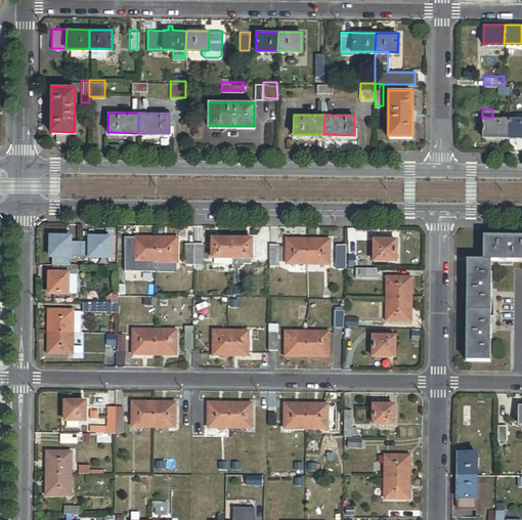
[(482,136),(509,136),(509,118),(497,118),(492,118),(482,118),(482,136)]
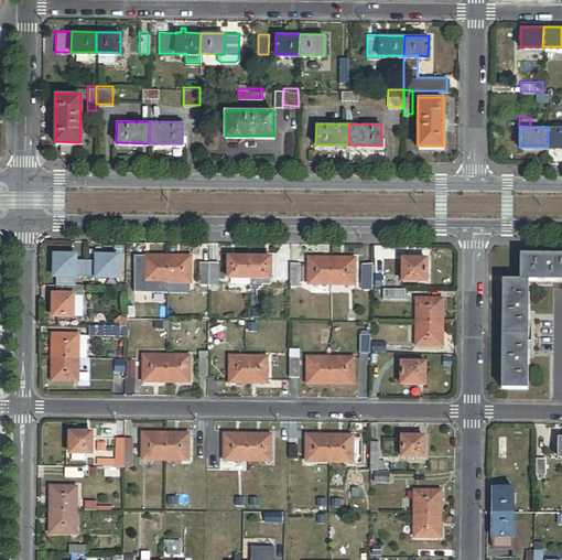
[(561,127),(548,127),(548,147),(561,147),(561,127)]
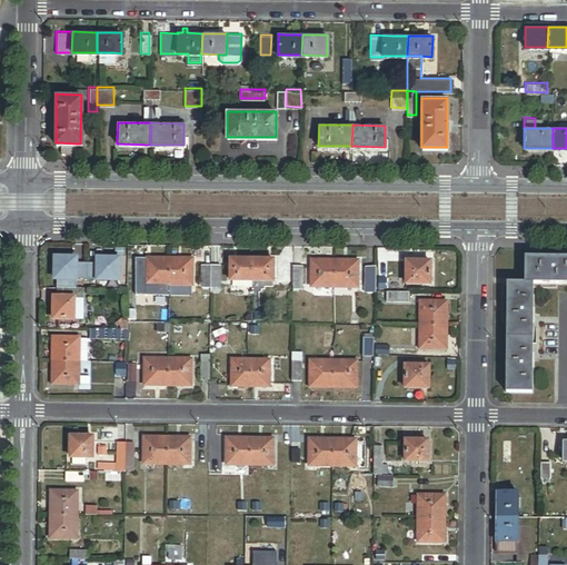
[(85,270),(86,259),(75,259),(69,259),(69,255),(52,254),(52,270),(56,270),(56,285),(73,285),(73,270),(85,270)]
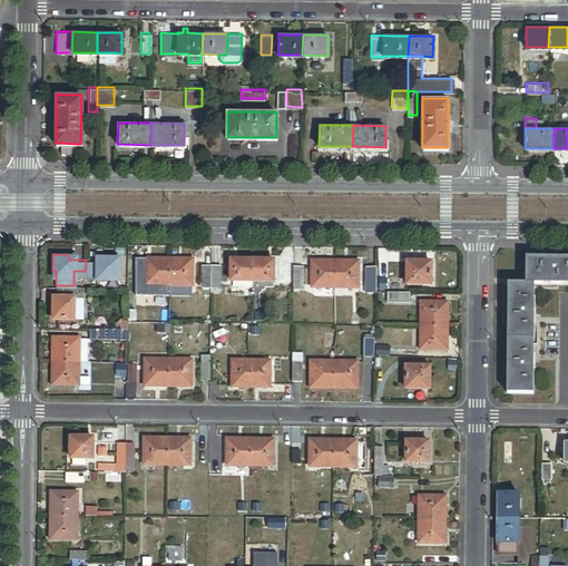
[(567,254),(526,254),(525,281),(507,280),(506,390),(532,390),(534,281),(567,281),(567,254)]
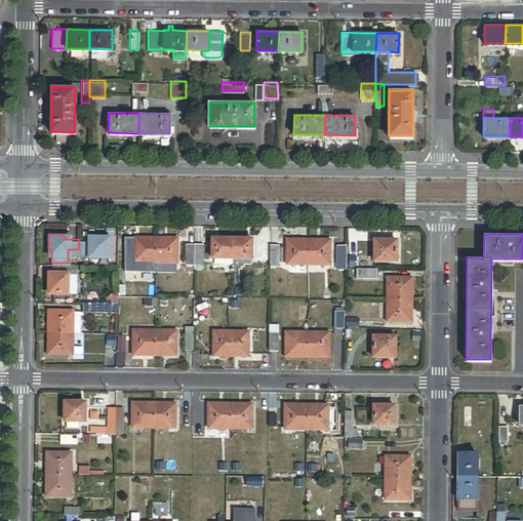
[(108,249),(108,235),(93,235),(93,239),(89,239),(79,239),(78,249),(108,249)]
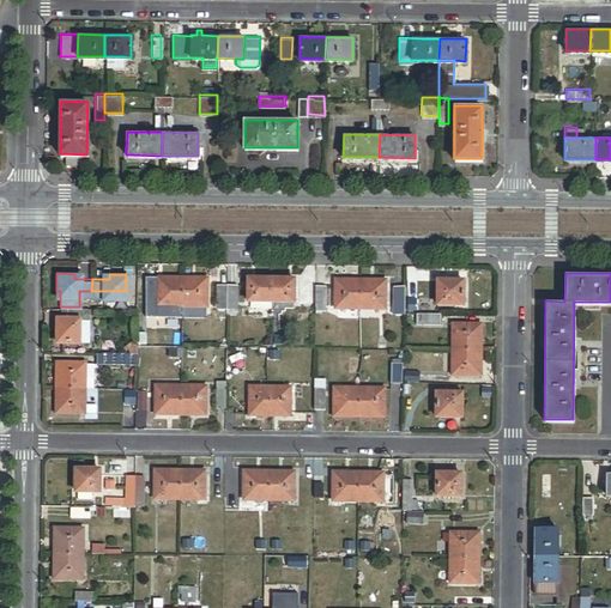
[(180,303),(180,275),(156,274),(156,303),(157,303),(165,303),(180,303)]
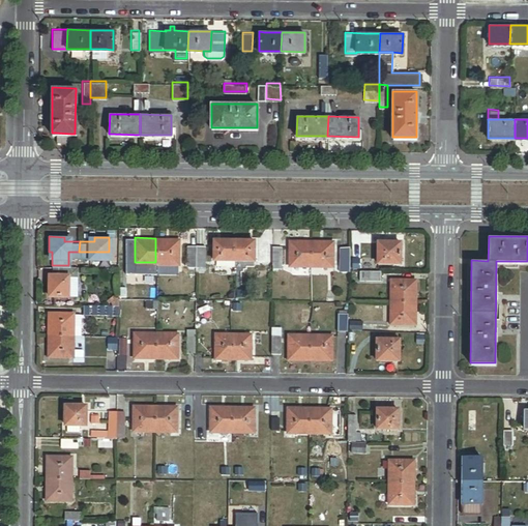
[(177,238),(155,238),(155,262),(162,262),(162,268),(176,268),(176,262),(177,262),(177,261),(177,238)]
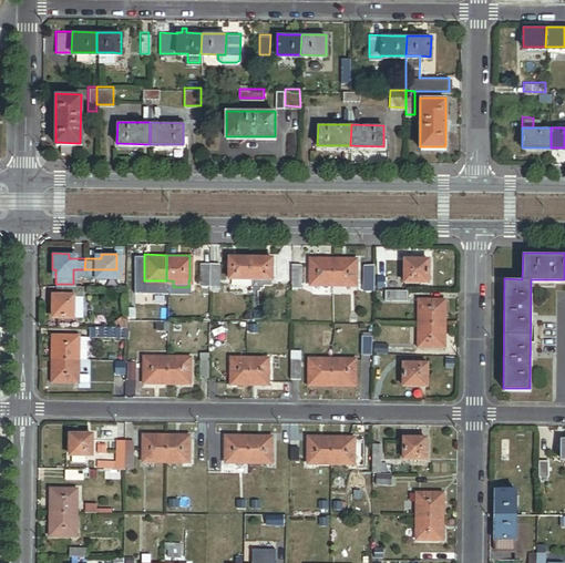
[(249,276),(249,255),(228,255),(228,276),(230,276),(240,276),(240,283),(249,283),(249,276)]
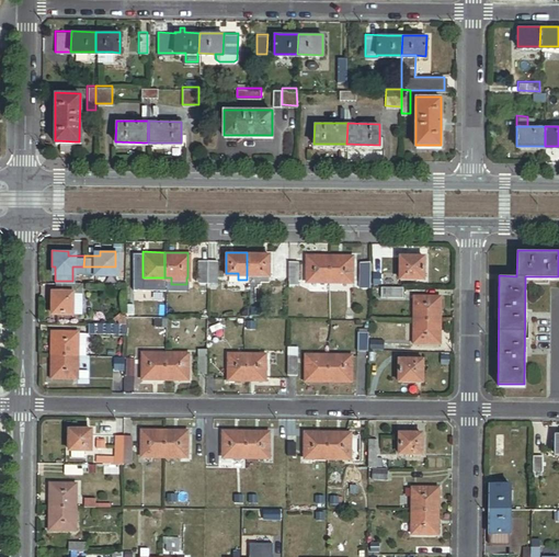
[(267,253),(247,252),(247,273),(247,280),(255,280),(255,273),(266,273),(267,273),(267,253)]
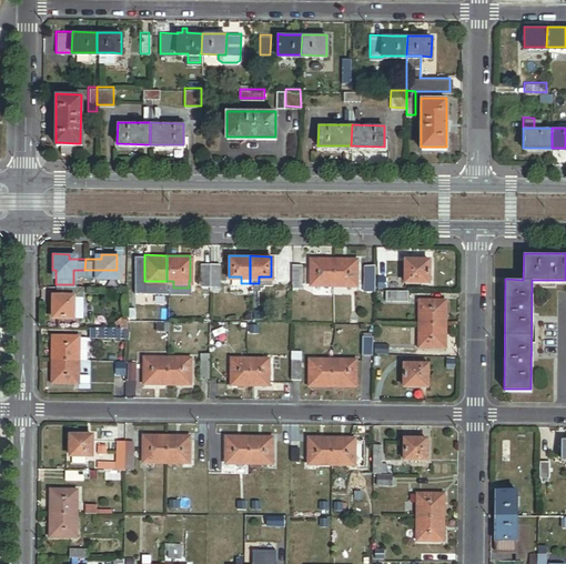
[(332,283),(332,257),(309,257),(309,282),(332,283)]
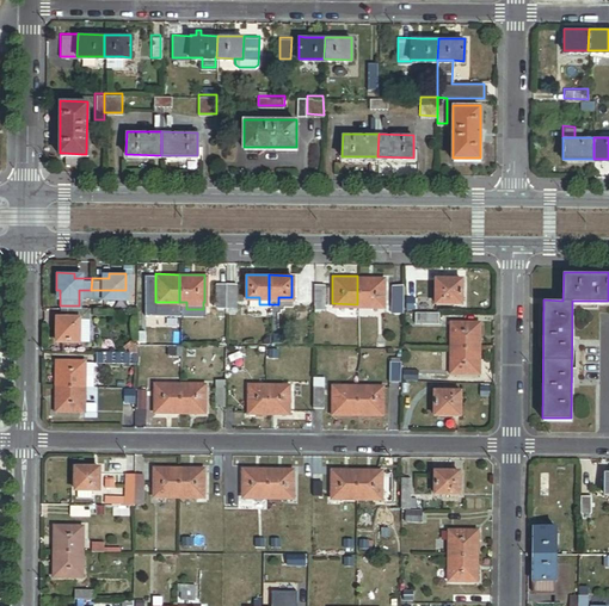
[(382,276),(357,276),(357,304),(382,304),(382,276)]
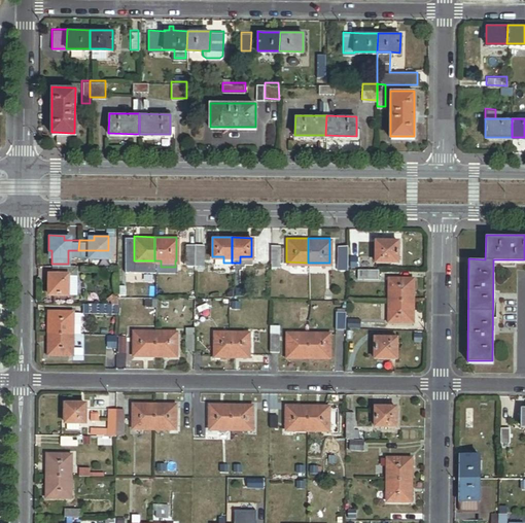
[(396,259),(396,239),(375,239),(375,259),(396,259)]
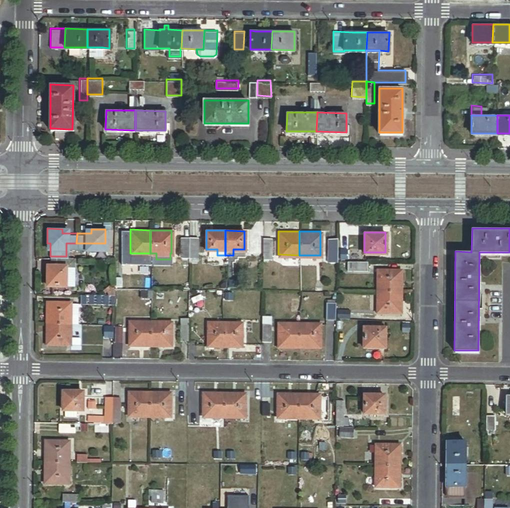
[(188,255),(188,236),(179,236),(179,255),(188,255)]
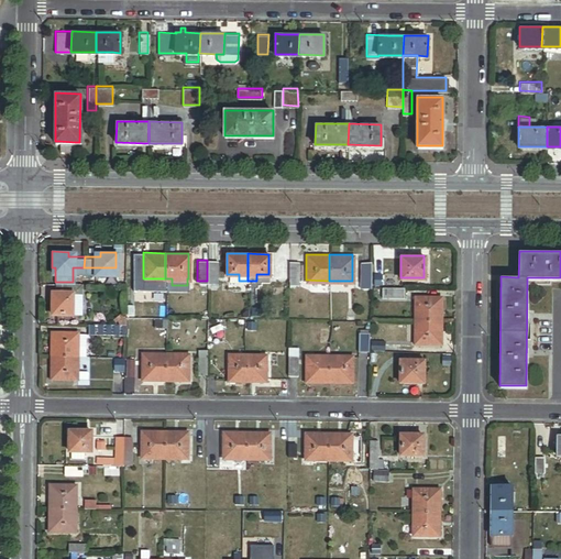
[(217,260),(207,260),(207,281),(216,281),(217,260)]
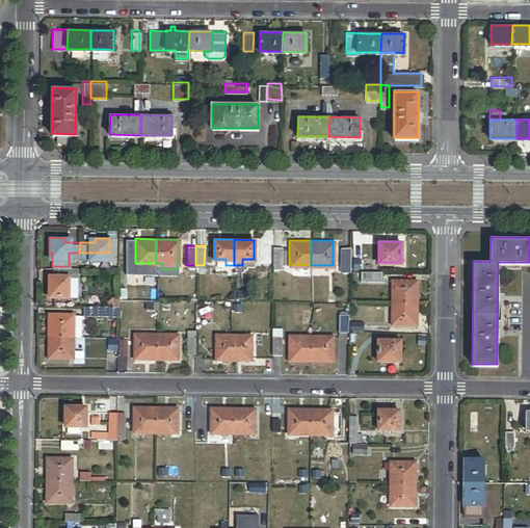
[(272,245),(272,263),(272,267),(281,267),(282,245),(272,245)]
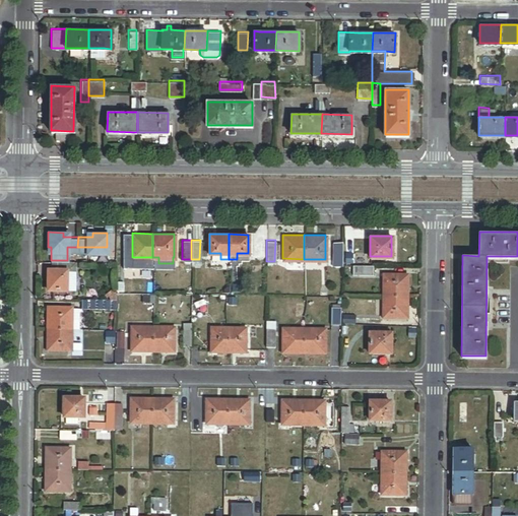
[(341,243),(341,241),(331,240),(331,263),(341,264),(341,263),(341,261),(341,243)]
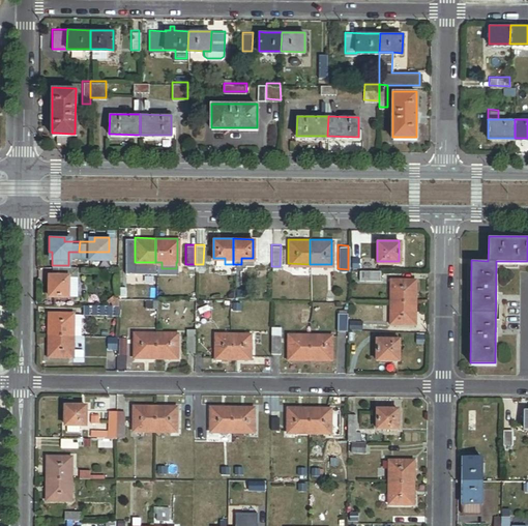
[(77,265),(51,265),(51,273),(49,273),(48,294),(76,294),(77,265)]
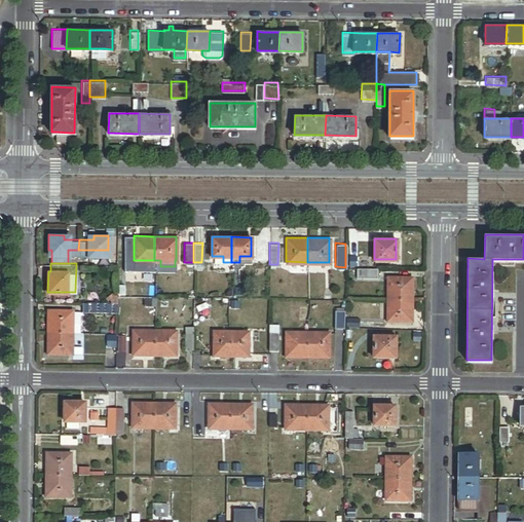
[(376,275),(376,266),(356,266),(354,274),(376,275)]
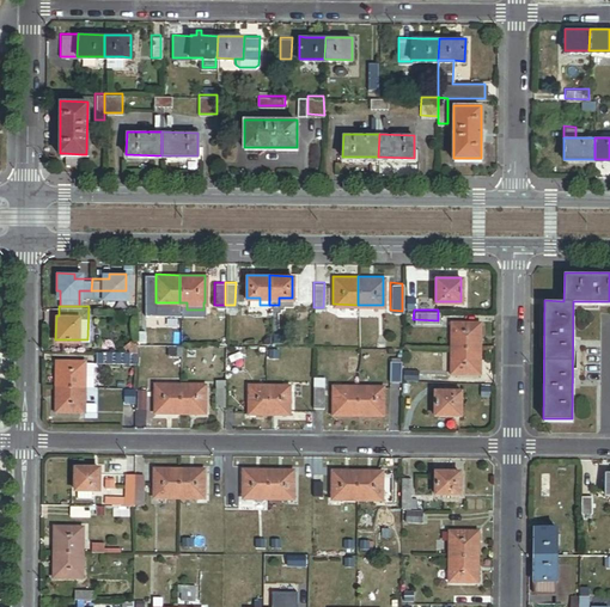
[(180,317),(180,311),(170,311),(170,330),(176,330),(177,317),(180,317)]
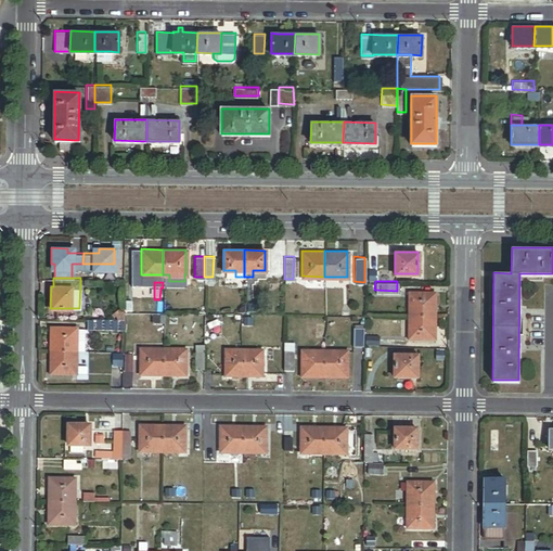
[(408,314),(434,314),(434,291),(409,291),(408,314)]
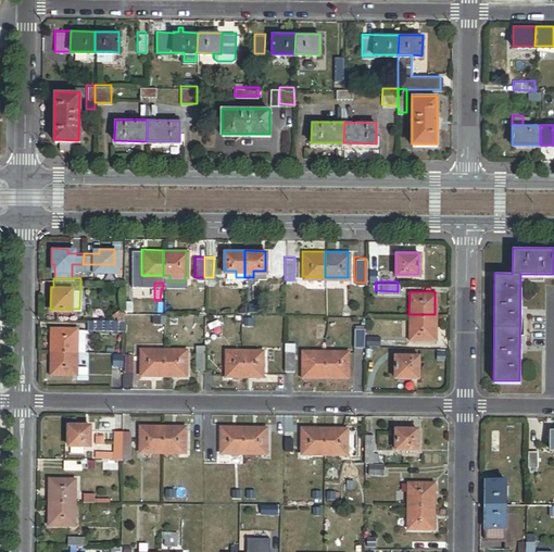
[(256,312),(256,297),(246,297),(246,312),(256,312)]
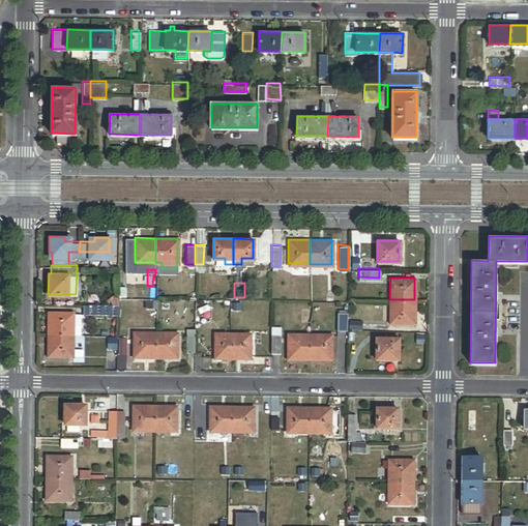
[(117,303),(117,295),(112,294),(107,298),(108,303),(117,303)]
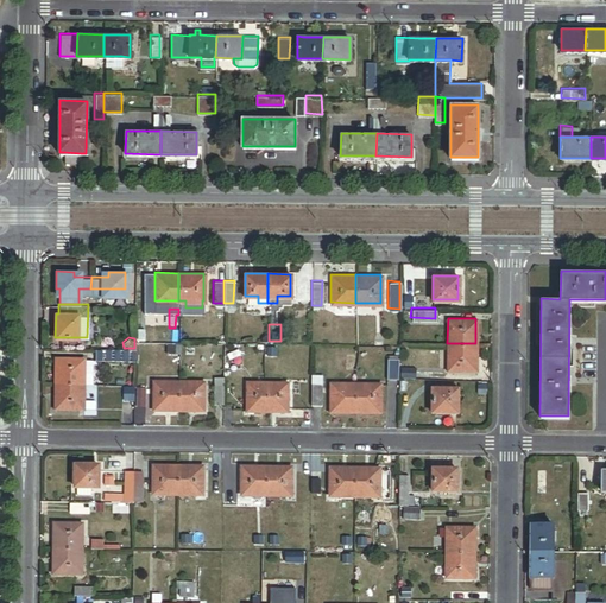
[(474,368),(475,343),(447,343),(447,367),(474,368)]
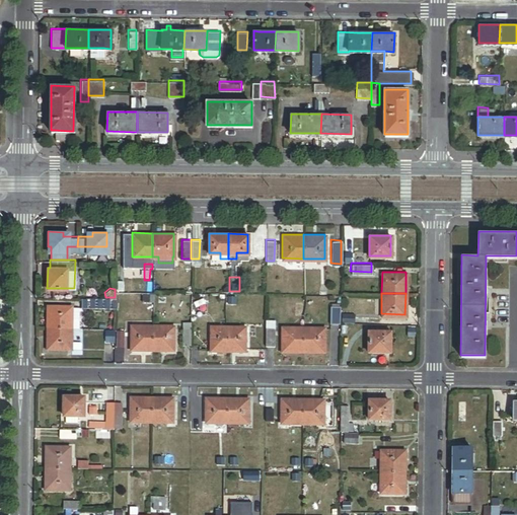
[(115,306),(115,297),(105,297),(81,297),(81,306),(115,306)]
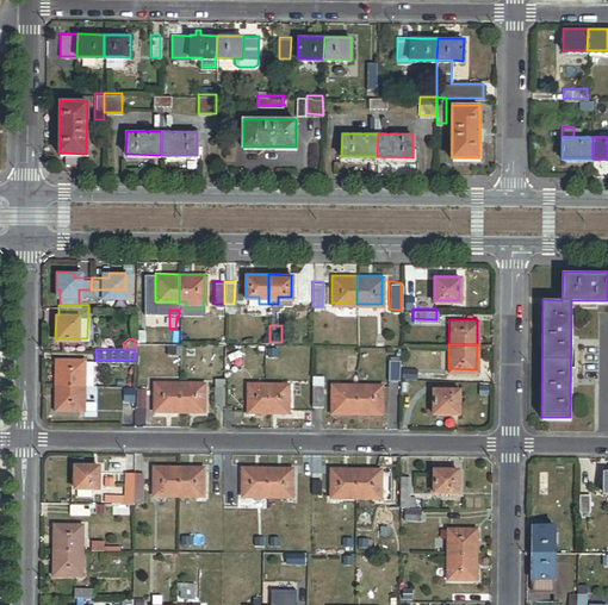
[(355,353),(345,353),(345,367),(355,367),(355,353)]
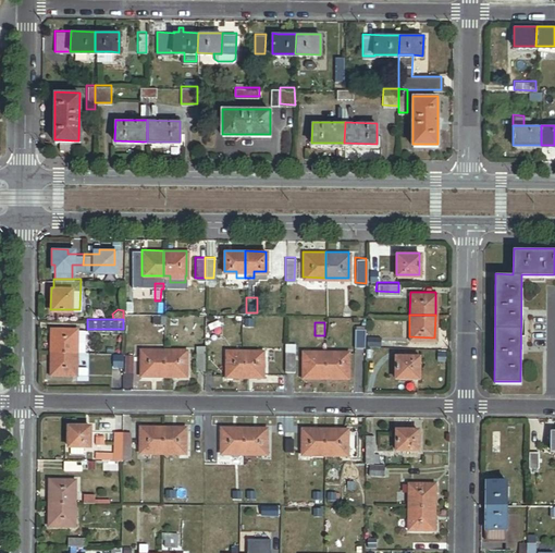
[(50,351),(75,351),(75,349),(76,329),(76,328),(50,328),(50,351)]
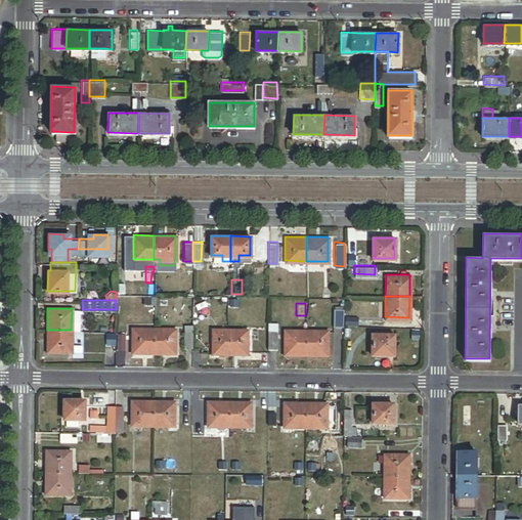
[(357,325),(357,314),(344,314),(344,323),(357,325)]
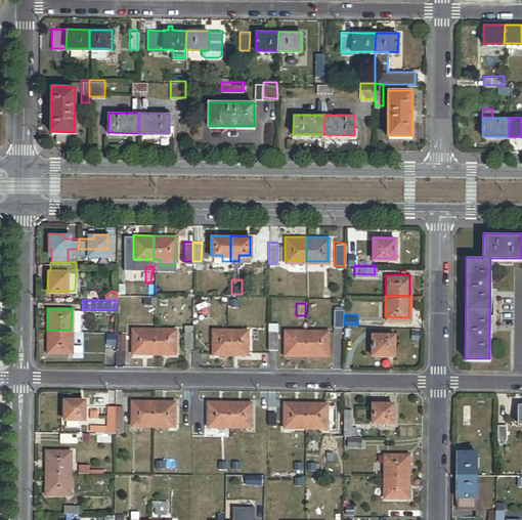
[(191,347),(191,323),(183,323),(182,347),(191,347)]
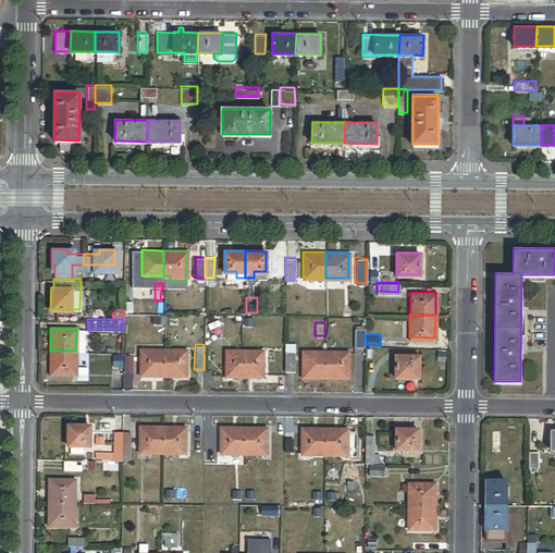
[(247,363),(247,375),(261,375),(261,349),(260,349),(261,345),(255,345),(255,349),(239,349),(239,361),(243,361),(243,363),(247,363)]
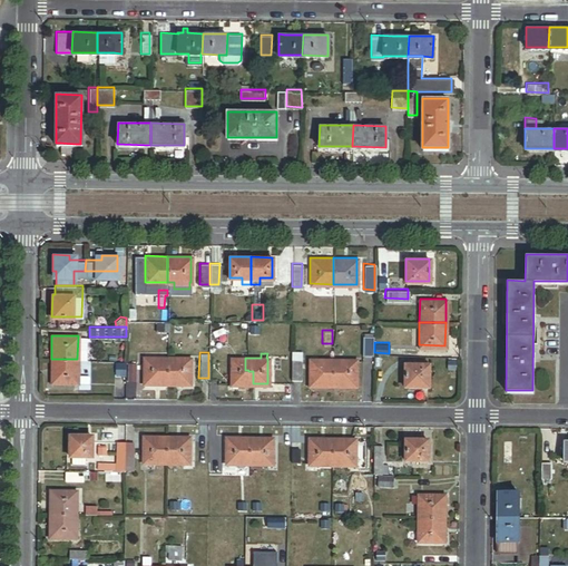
[(166,357),(143,357),(143,382),(166,382),(166,357)]
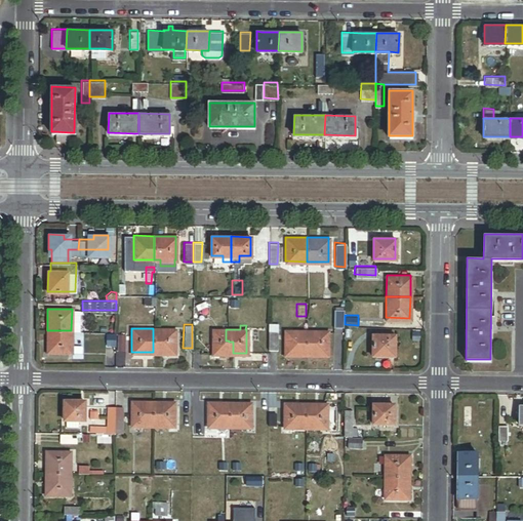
[(174,328),(153,328),(153,352),(174,352),(174,328)]
